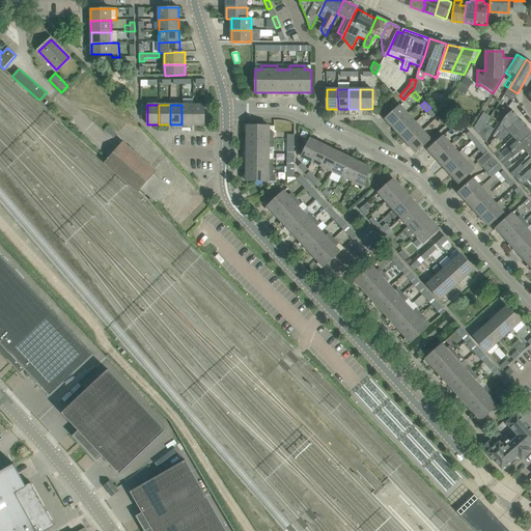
[(193,124),(193,105),(182,105),(182,124),(193,124)]
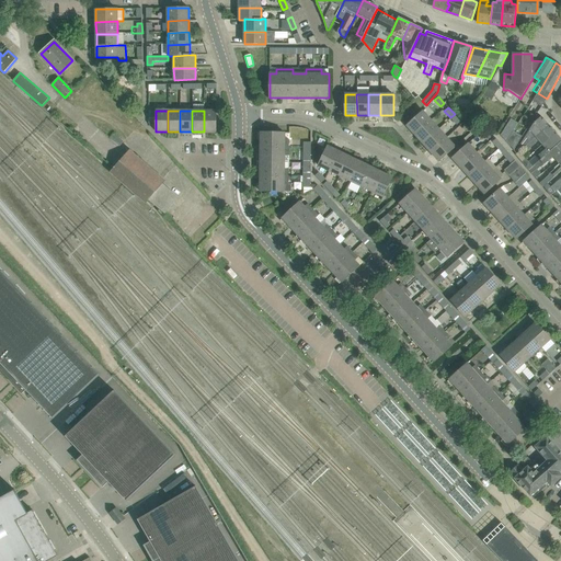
[(216,132),(216,111),(204,111),(204,132),(216,132)]
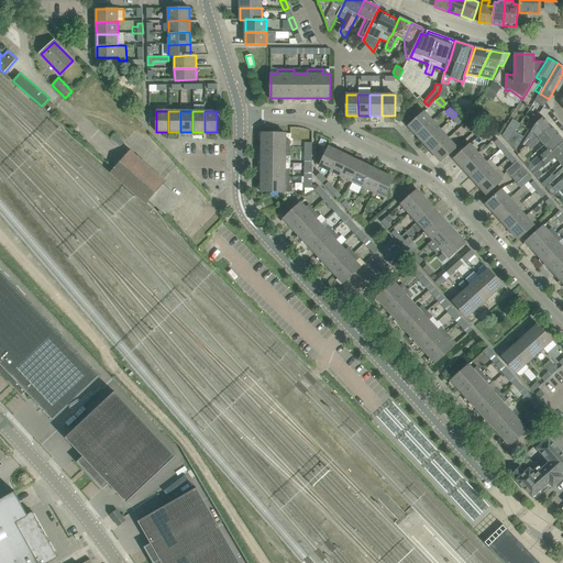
[(416,134),(432,120),(424,111),(408,125),(416,134)]
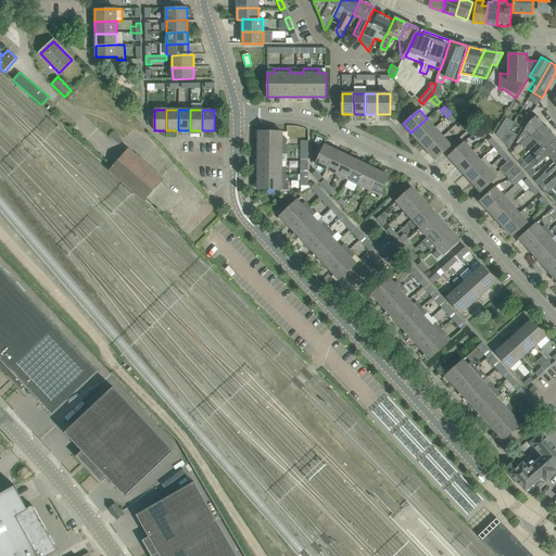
[(451,113),(446,116),(447,117),(451,121),(453,123),(456,119),(451,113)]
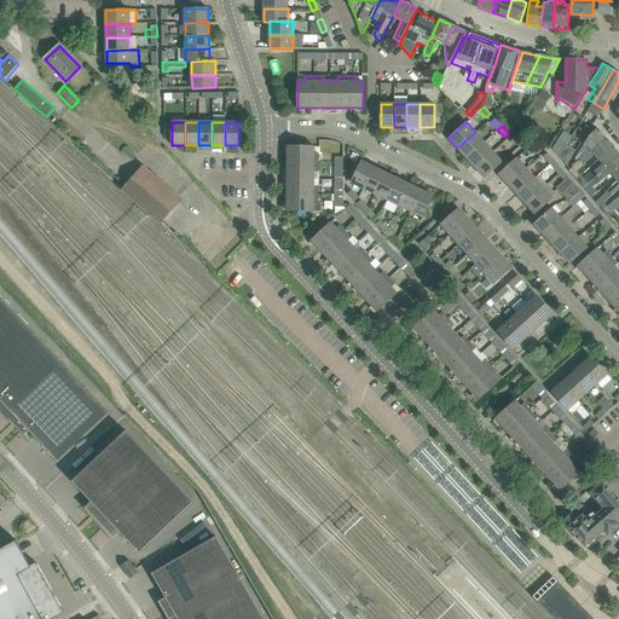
[(579,162),(606,138),(597,128),(590,136),(574,160),(573,160),(568,168),(570,169),(573,167),(577,163),(579,162)]
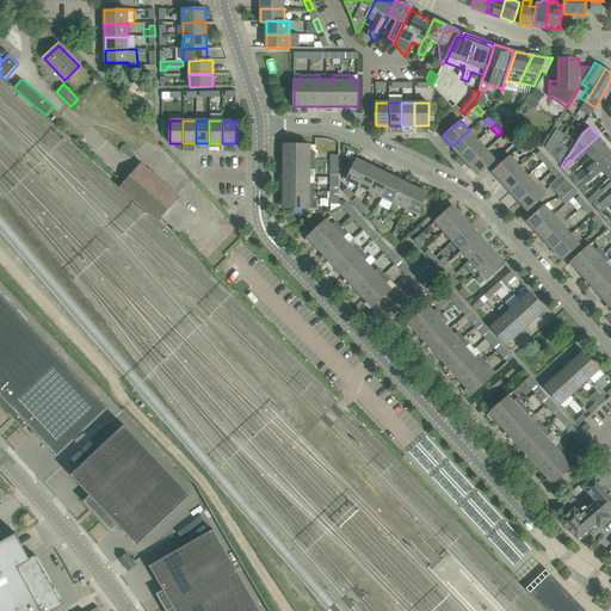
[(461,155),(477,140),(469,130),(451,146),(461,155)]
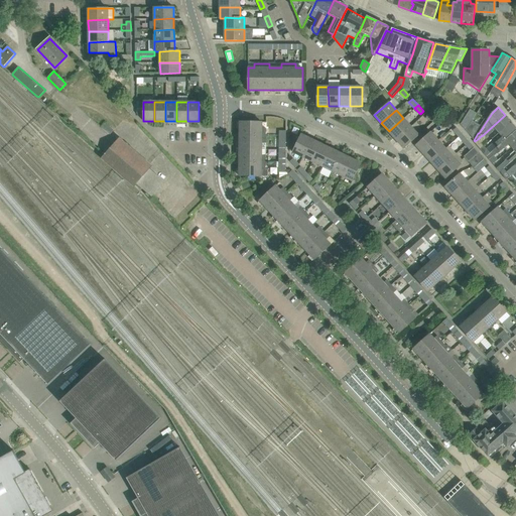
[(499,133),(511,122),(505,115),(483,135),(485,138),(496,129),(499,133)]
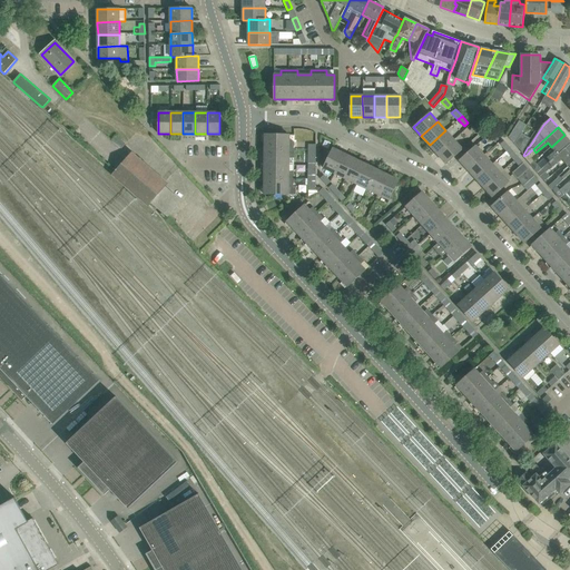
[(516,146),(522,134),(513,128),(508,137),(516,146)]
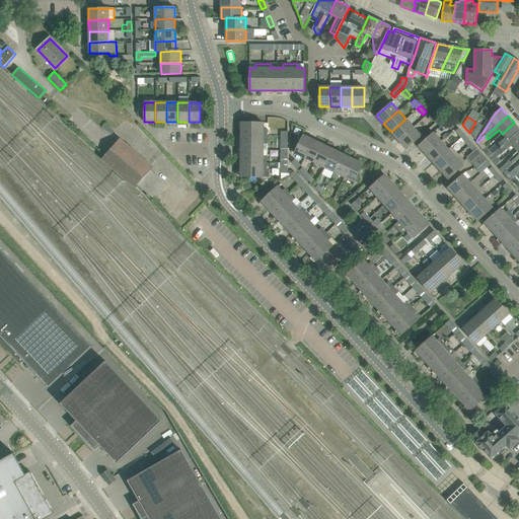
[(398,141),(413,127),(405,119),(391,132),(398,141)]
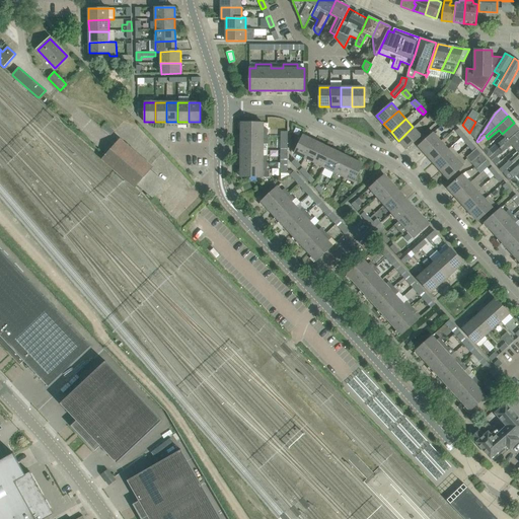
[(109,135),(114,130),(104,122),(98,129),(100,131),(93,139),(105,149),(115,138),(109,135)]
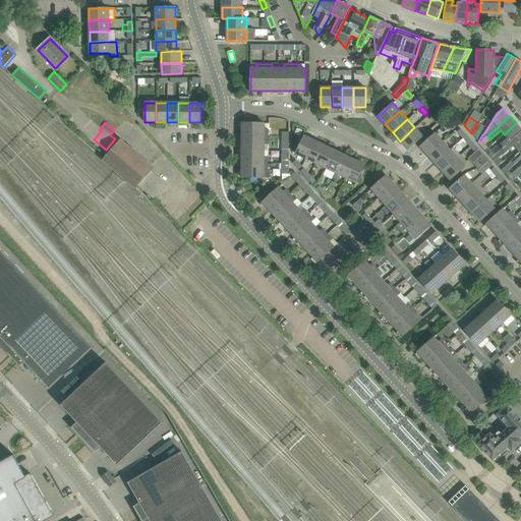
[(478,141),(482,134),(481,132),(484,126),(477,122),(471,133),(478,141)]
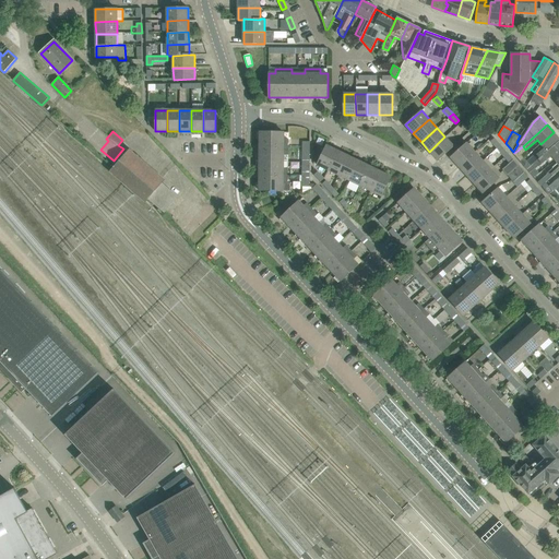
[(288,156),(288,151),(288,140),(284,139),(284,132),(260,132),(259,190),(282,191),(282,185),(287,185),(287,169),(282,169),(283,156),(288,156)]
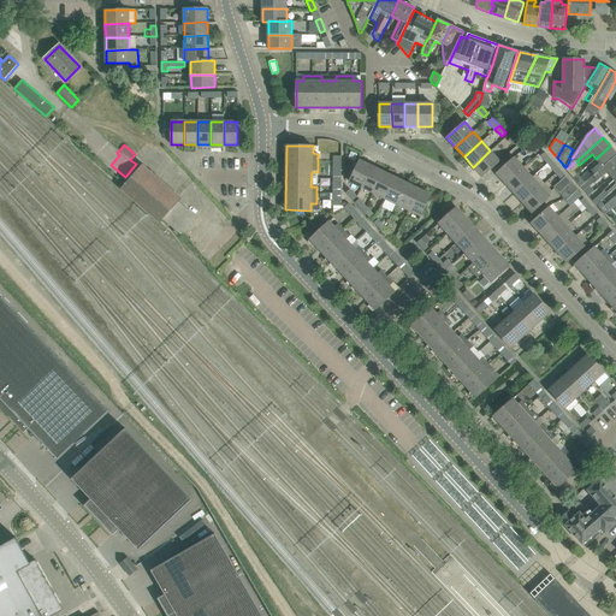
[(594,175),(615,155),(615,153),(610,146),(596,159),(599,164),(591,170),(594,175)]
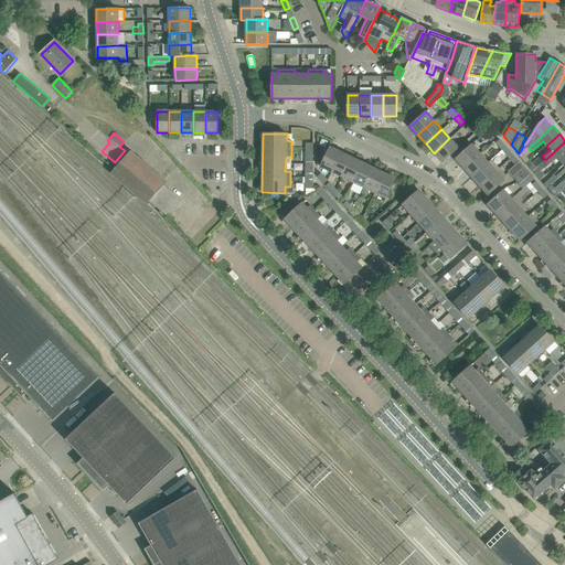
[(449,138),(434,153),(443,162),(458,148),(449,138)]
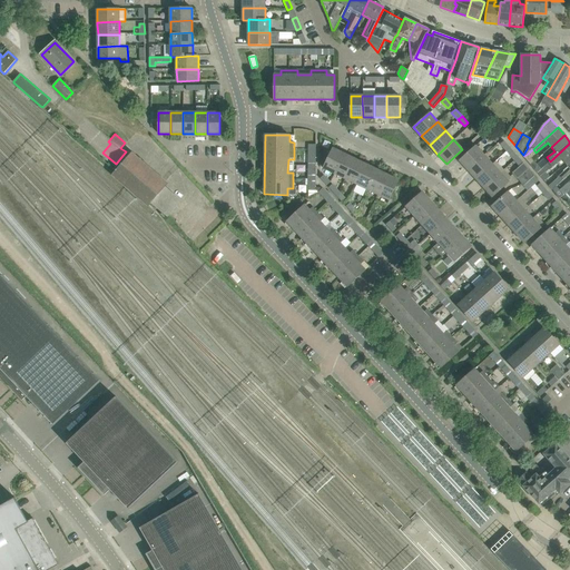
[(507,150),(510,148),(504,140),(500,144),(507,150)]
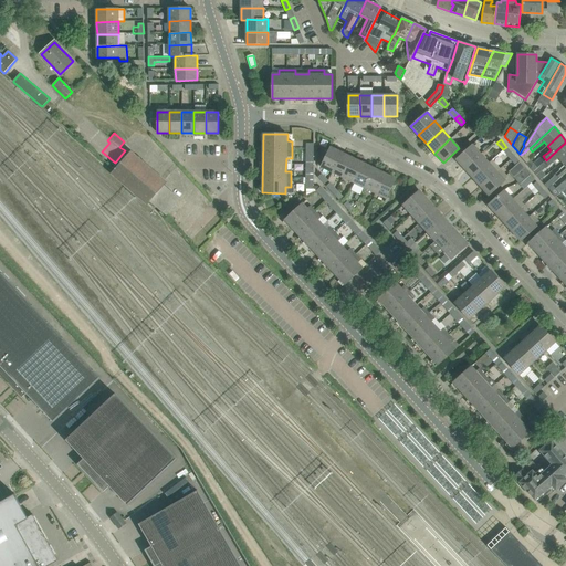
[(565,157),(565,143),(546,160),(537,168),(533,171),(536,175),(545,168),(545,169),(553,163),(556,166),(561,161),(562,163),(565,157)]
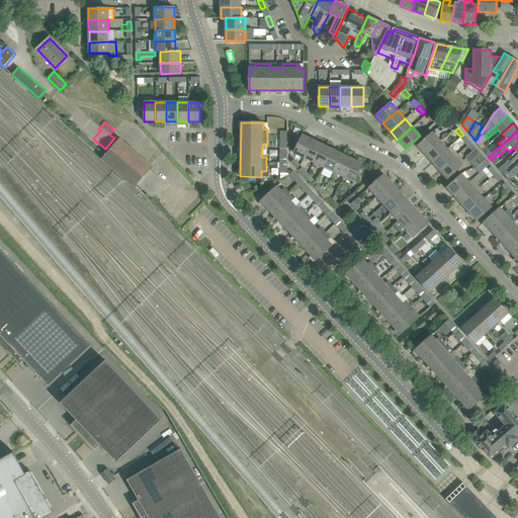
[(425,154),(439,141),(432,133),(418,146),(425,154)]
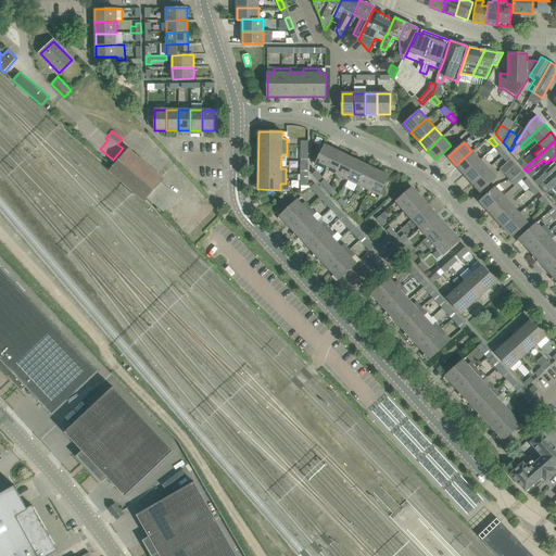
[(326,169),(336,150),(325,144),(315,164),(326,169)]
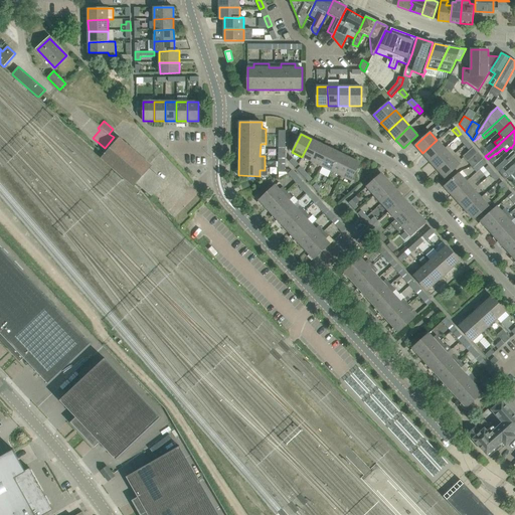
[(461,134),(458,136),(463,143),(467,140),(461,134)]
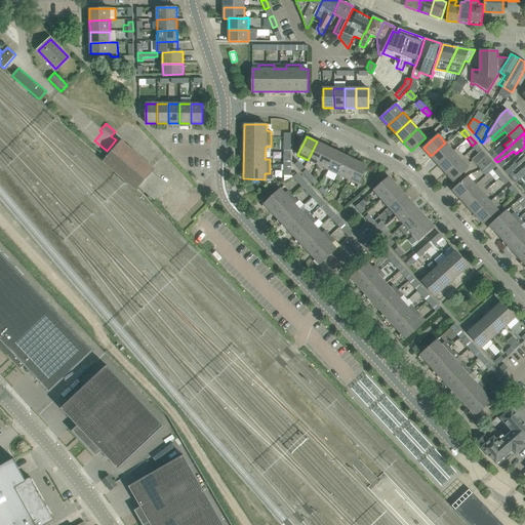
[(318,164),(326,147),(317,142),(308,160),(318,164)]
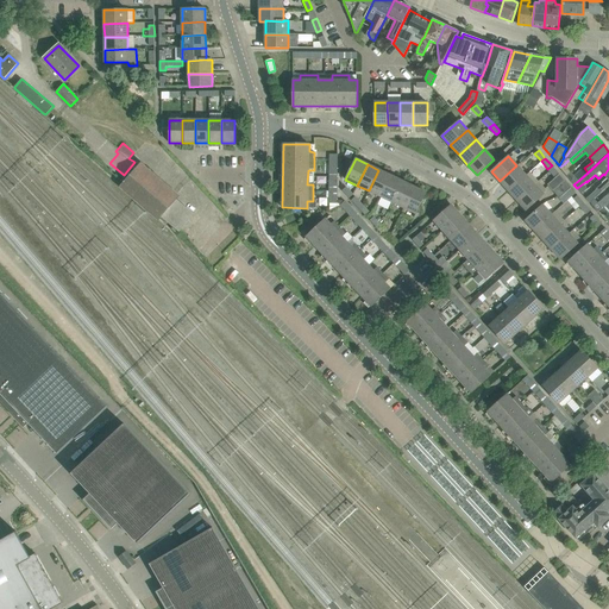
[(566,176),(571,173),(564,164),(560,167),(559,168),(566,176)]
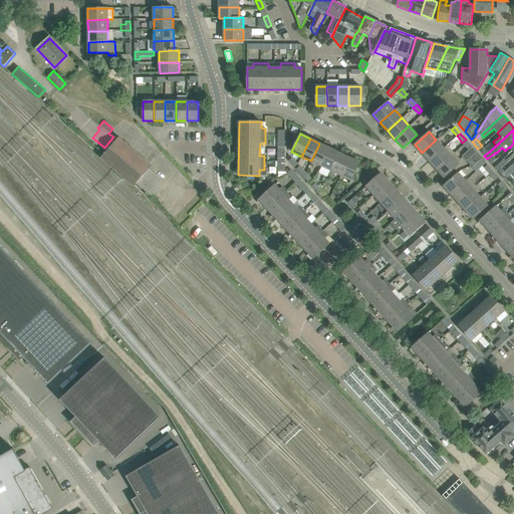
[(429,161),(444,148),(436,140),(422,153),(429,161)]
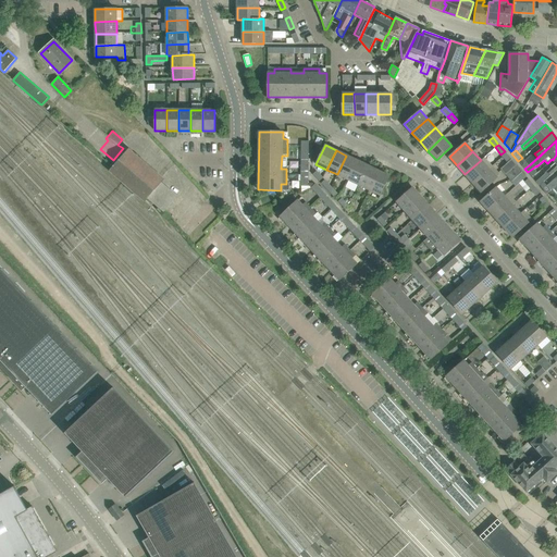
[(159,182),(125,153),(113,168),(160,208),(163,210),(168,205),(172,209),(175,206),(171,201),(175,196),(159,182)]
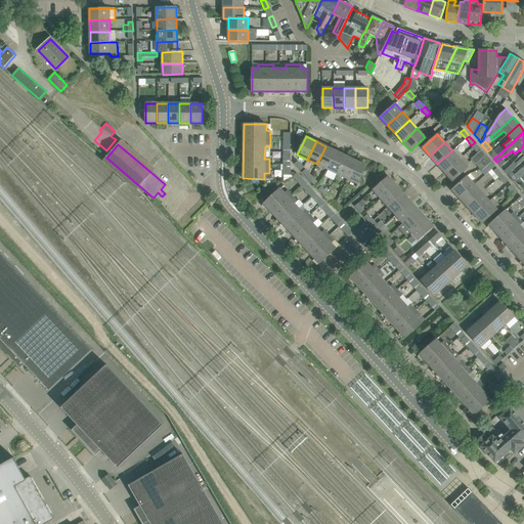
[(523,160),(523,145),(520,150),(522,154),(518,157),(518,158),(513,163),(510,166),(505,170),(508,174),(523,160)]
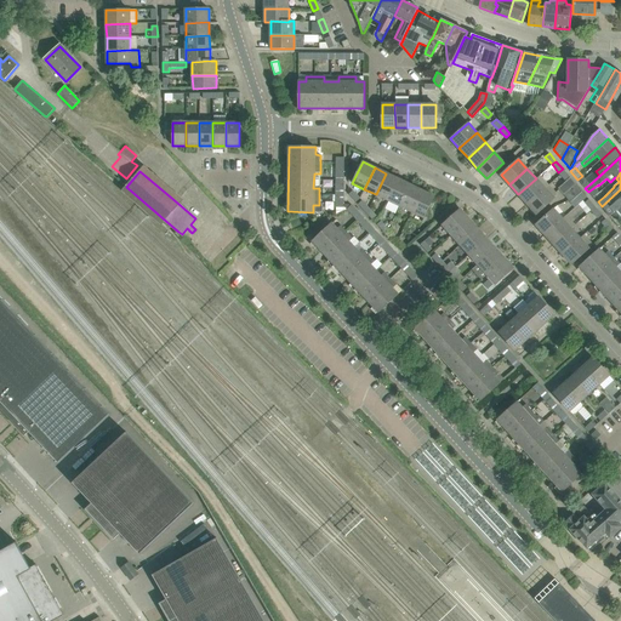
[(388,200),(398,178),(386,174),(376,194),(388,200)]
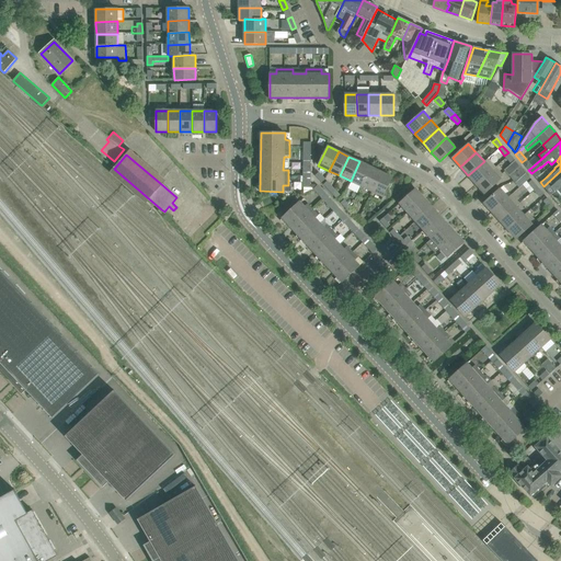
[(508,176),(519,167),(512,157),(507,160),(512,163),(504,170),(508,176)]
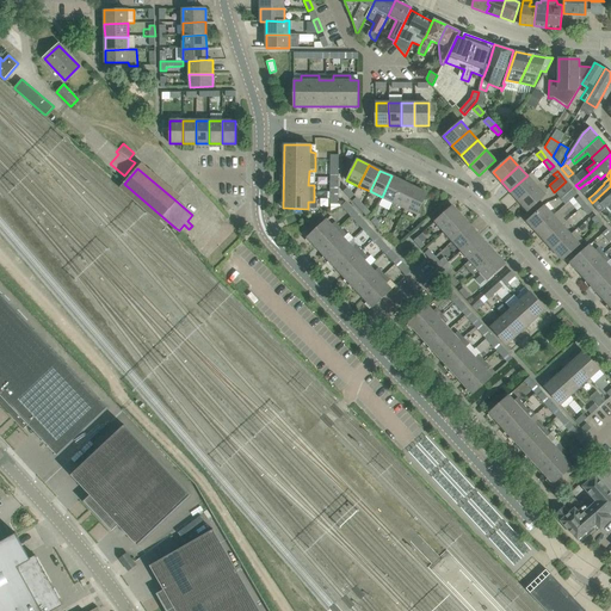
[(580,181),(573,173),(568,177),(575,185),(580,181)]
